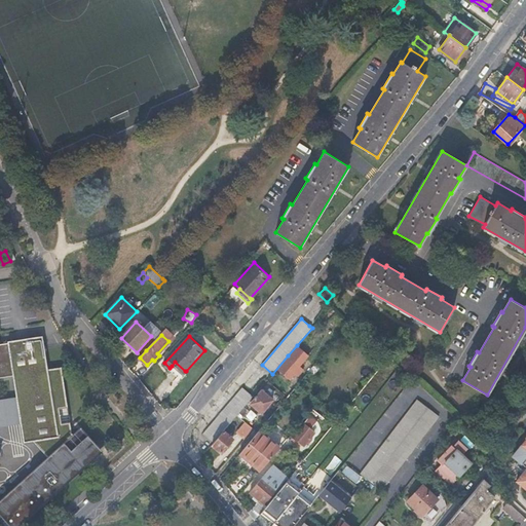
[(70,433),(59,368),(44,370),(39,339),(6,345),(11,377),(15,397),(20,423),(24,444),(32,442),(46,458),(0,501),(0,517),(8,525),(17,525),(85,463),(81,458),(95,446),(78,428),(71,435),(69,433),(70,433)]
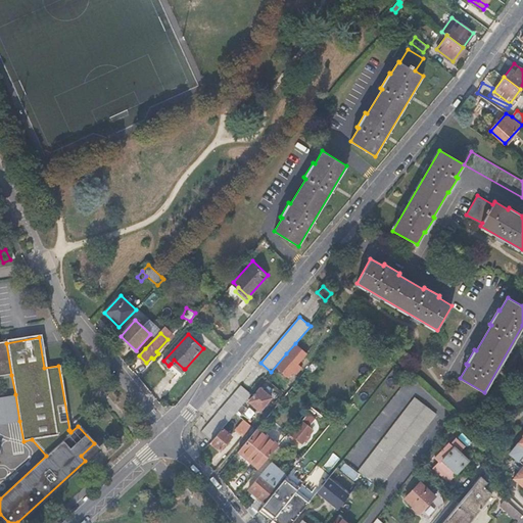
[(0,345),(0,376),(11,375),(6,343),(4,343),(5,345),(0,345)]
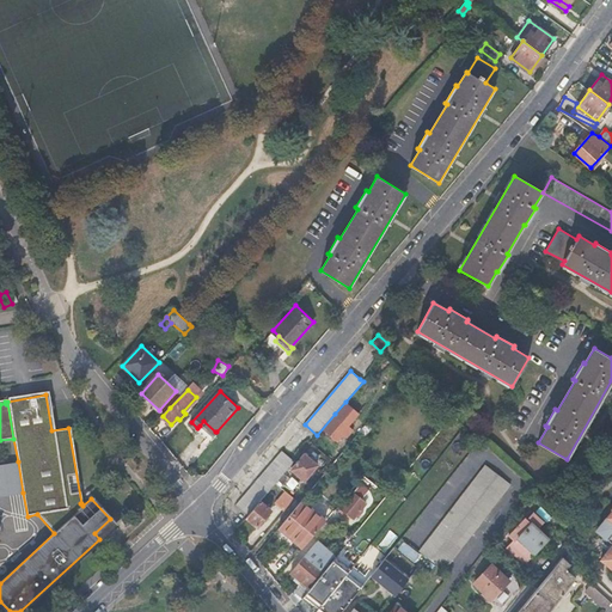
[(359,412),(346,402),(335,414),(336,415),(324,429),(338,441),(344,434),(348,436),(353,429),(348,426),(359,412)]
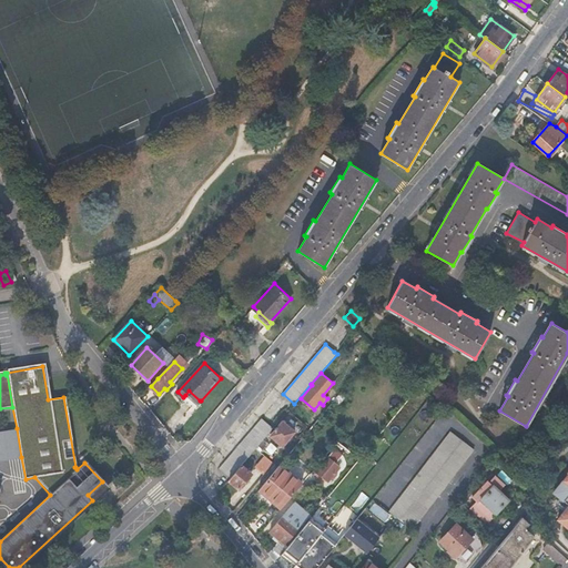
[(189,391),(185,395),(198,407),(202,403),(201,401),(200,401),(189,391)]
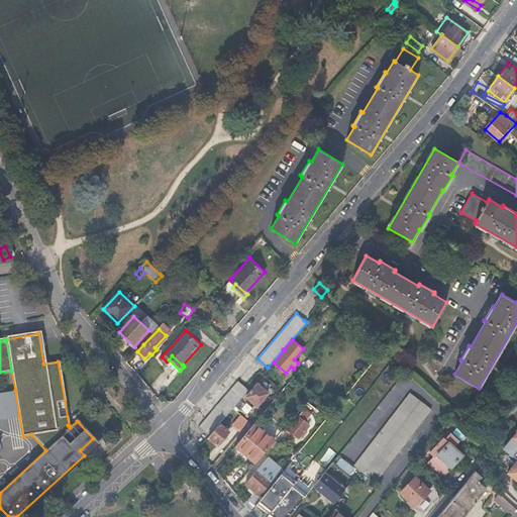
[(314,362),(310,357),(303,366),(308,370),(314,362)]
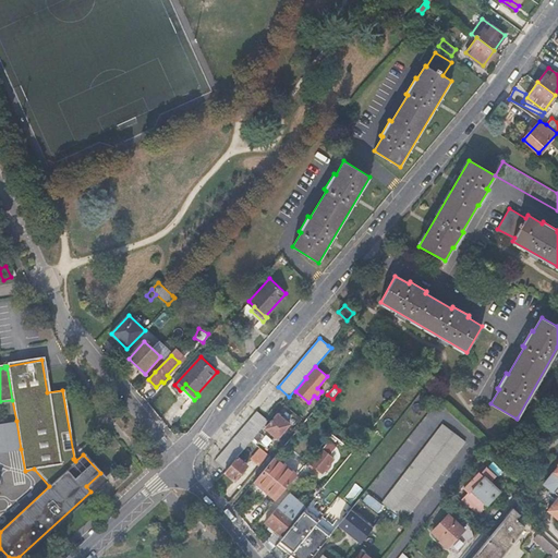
[(227,470),(239,457),(246,447),(253,439),(259,432),(269,421),(257,411),(216,460),(227,470)]
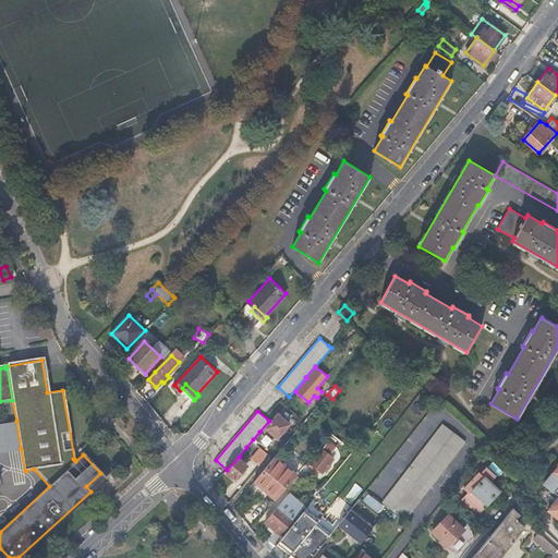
[(278,413),(266,427),(279,438),(290,424),(278,413)]
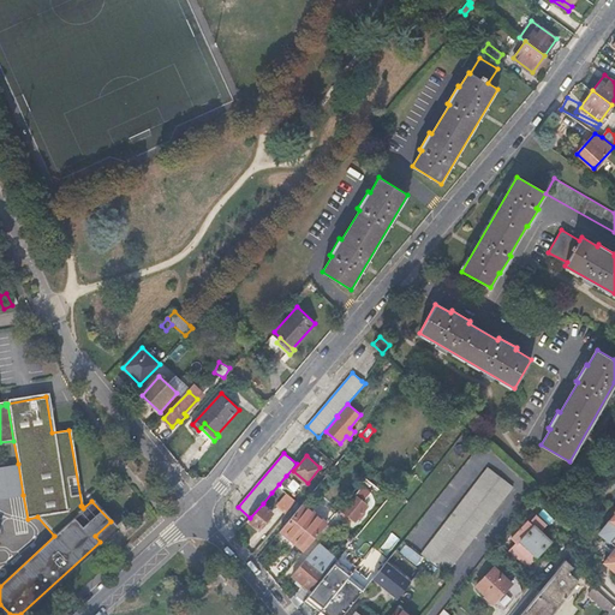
[(0,465),(0,497),(23,495),(18,464),(0,465)]
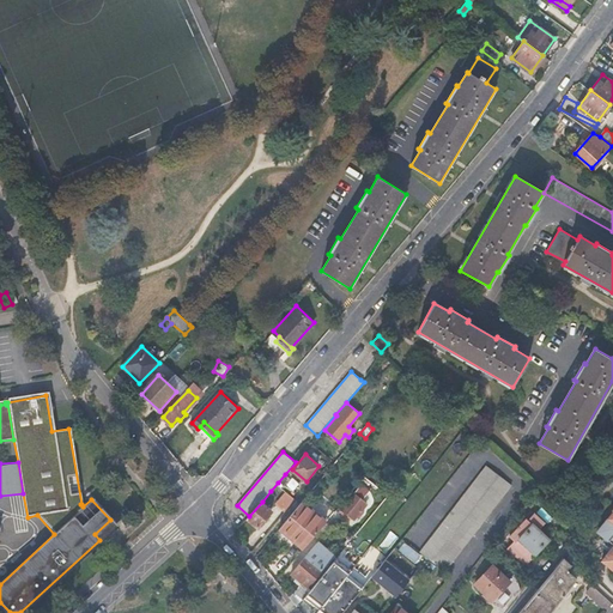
[(487,465),(420,552),(444,571),(511,484),(487,465)]
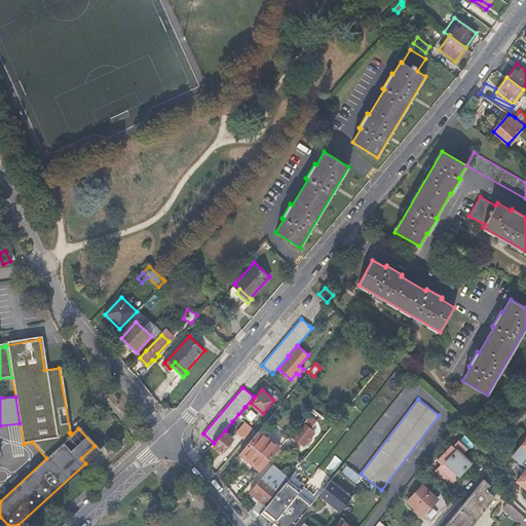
[(249,410),(245,407),(238,414),(242,418),(249,410)]
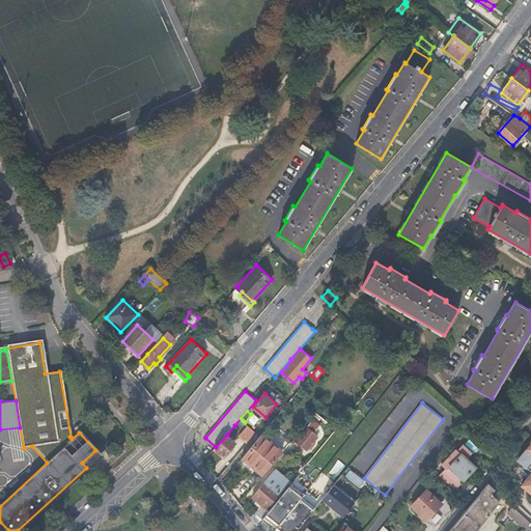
[(241,418),(234,425),(239,429),(245,422),(241,418)]
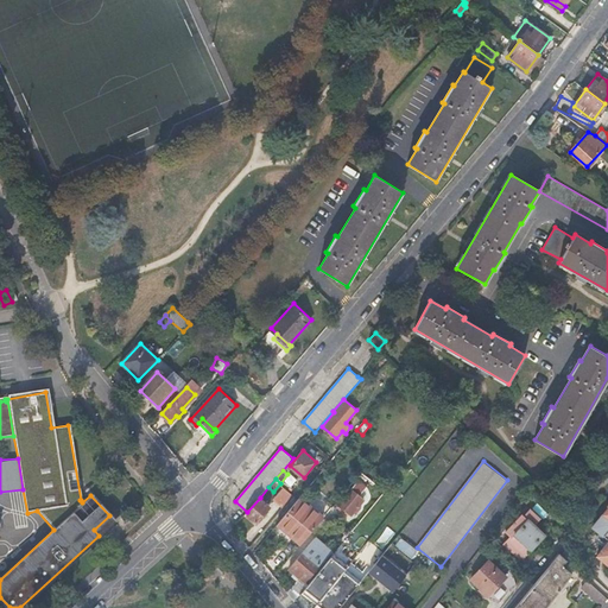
[(377,501),(385,491),(380,487),(374,494),(372,492),(369,494),(377,501)]
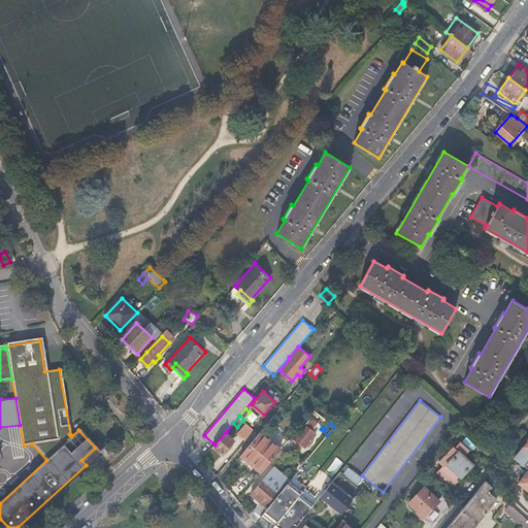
[(305,425),(295,437),(306,447),(307,444),(309,447),(315,441),(312,439),(317,434),(305,425)]
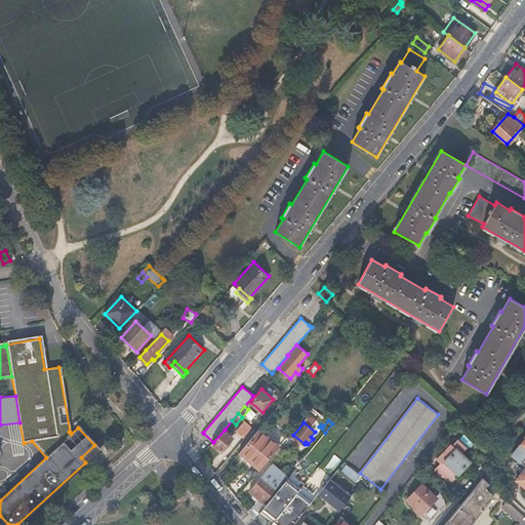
[(236,438),(241,442),(253,428),(249,423),(236,438)]
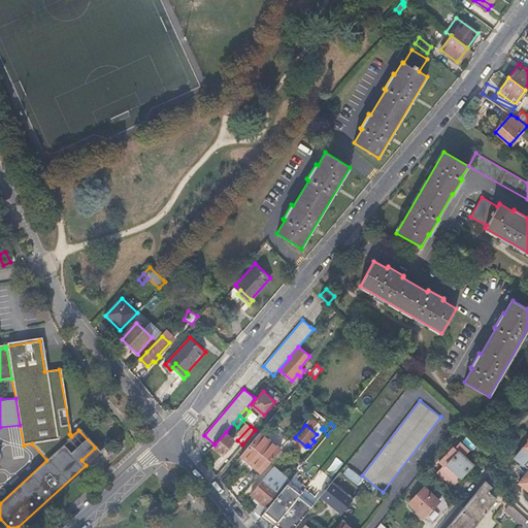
[(215,444),(213,447),(223,455),(234,440),(226,432),(215,444)]
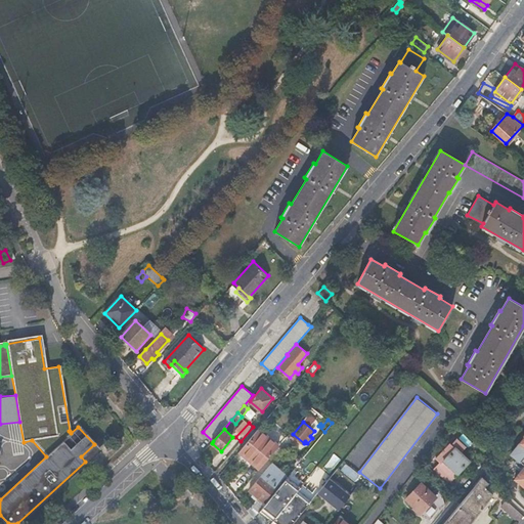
[(261,468),(279,445),(259,429),(241,450),(261,468)]
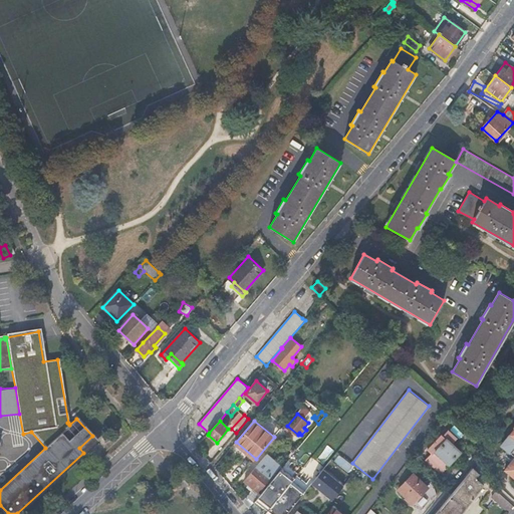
[(513,430),(506,440),(509,443),(505,448),(513,455),(513,462),(512,461),(505,470),(513,476),(513,430)]
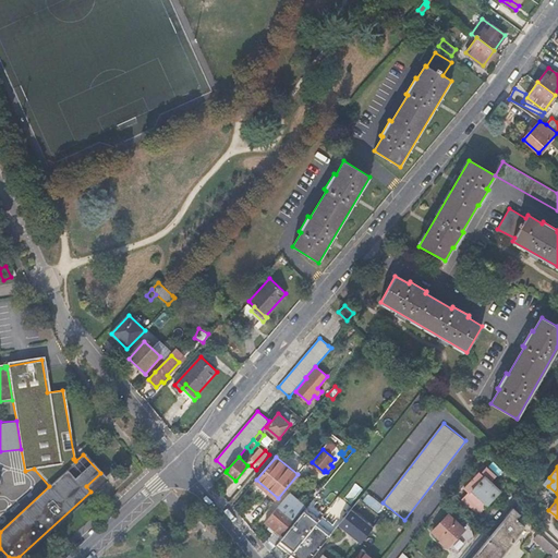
[(476,493),(469,500),(478,510),(486,502),(487,504),(500,490),(486,476),(473,489),(476,493)]
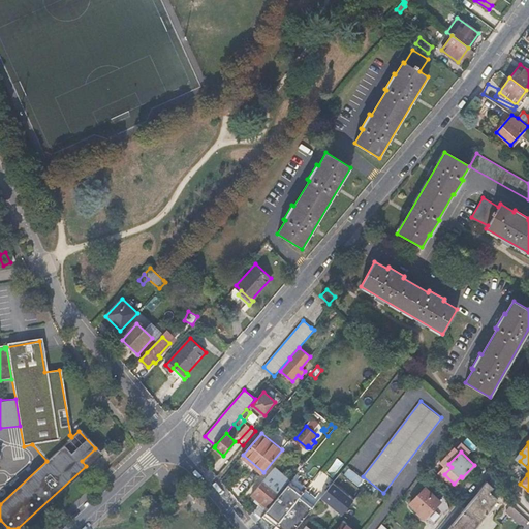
[(325,472),(333,478),(344,464),(337,458),(325,472)]
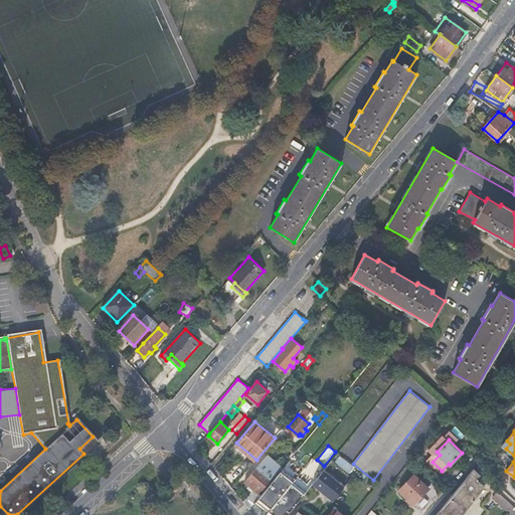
[(252,488),(259,493),(272,477),(281,467),(267,456),(245,482),(250,486),(248,488),(250,489),(252,488)]
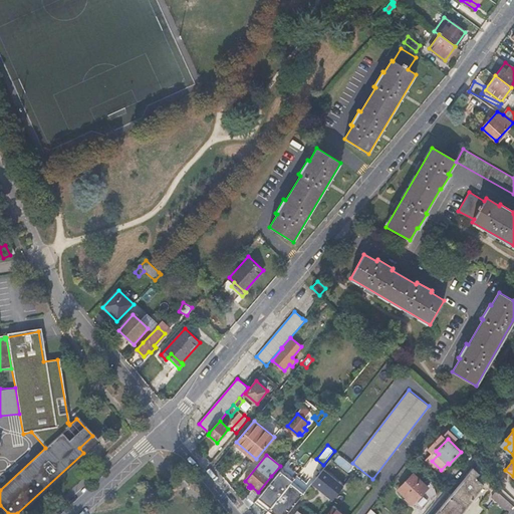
[(323,469),(348,490),(356,480),(331,459),(323,469)]
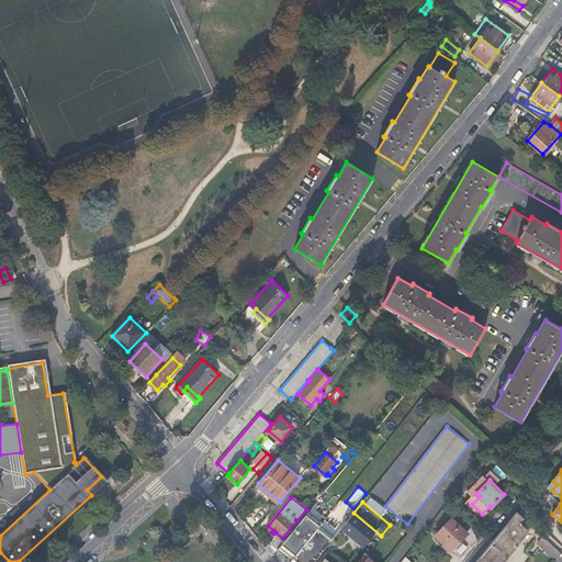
[(531,525),(517,512),(493,540),(512,555),(521,543),(526,538),(531,531),(526,527),(527,526),(529,527),(531,525)]
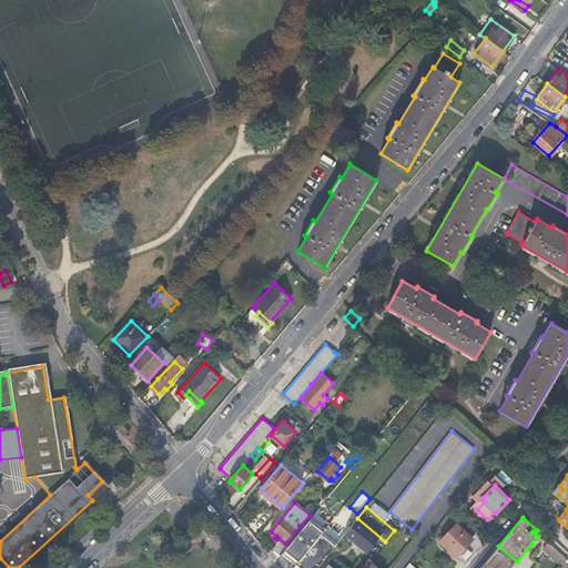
[(296,566),(300,567),(316,567),(335,546),(322,535),(324,531),(310,520),(303,528),(286,548),(285,550),(300,561),(296,566)]
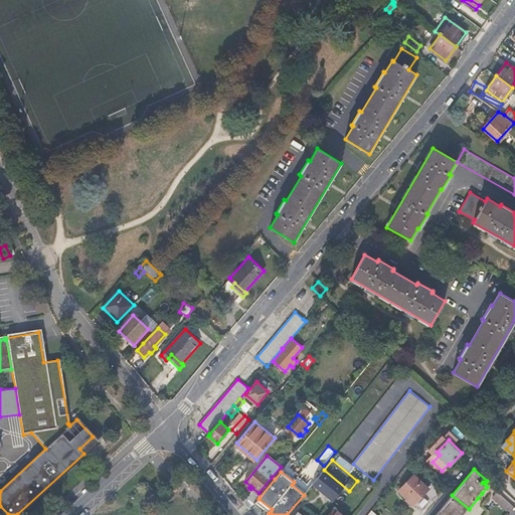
[(414,474),(399,490),(414,504),(423,508),(433,499),(439,494),(435,483),(433,481),(426,485),(414,474)]
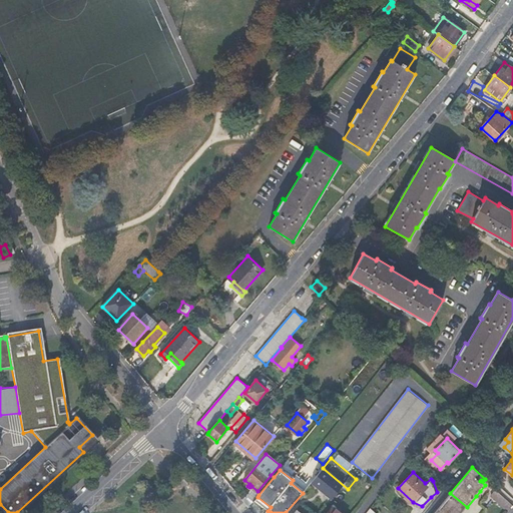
[(255,493),(259,495),(274,477),(271,475),(258,491),(255,493)]
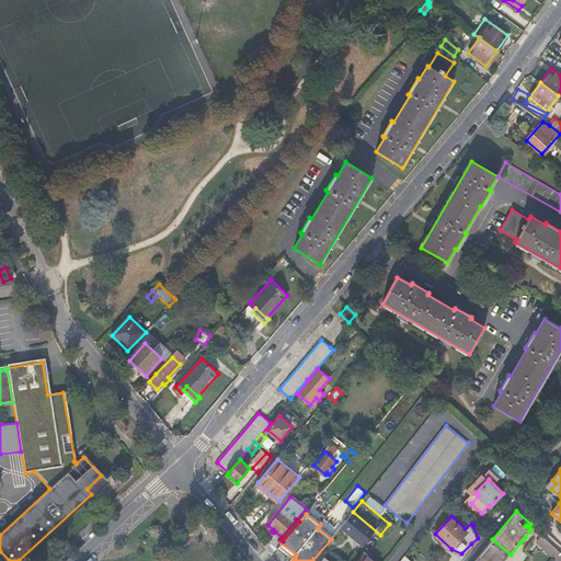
[(560,551),(544,535),(537,542),(556,559),(560,551)]
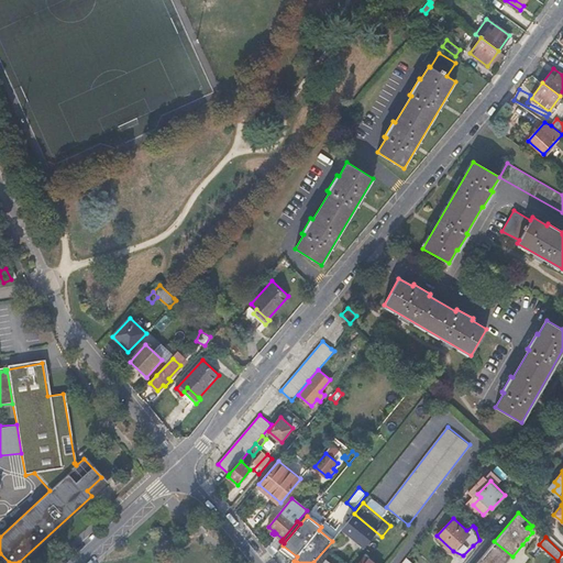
[(267,550),(273,556),(283,545),(284,543),(280,541),(277,538),(267,550)]
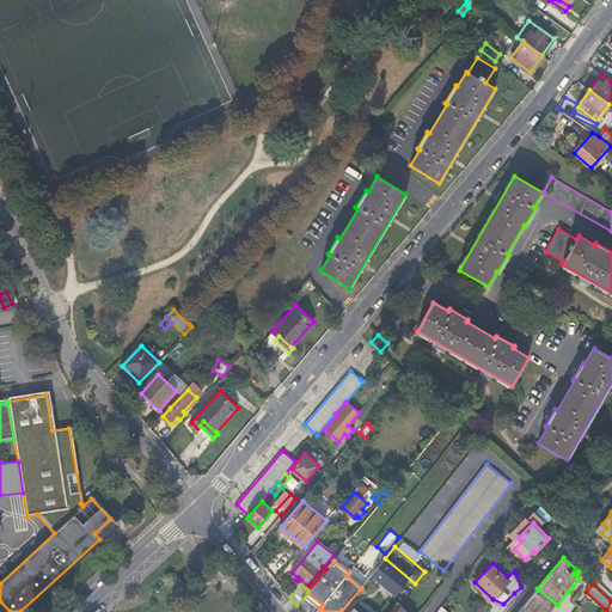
[(361,588),(341,611),(356,611),(354,610),(357,606),(368,593),(361,587),(361,588)]
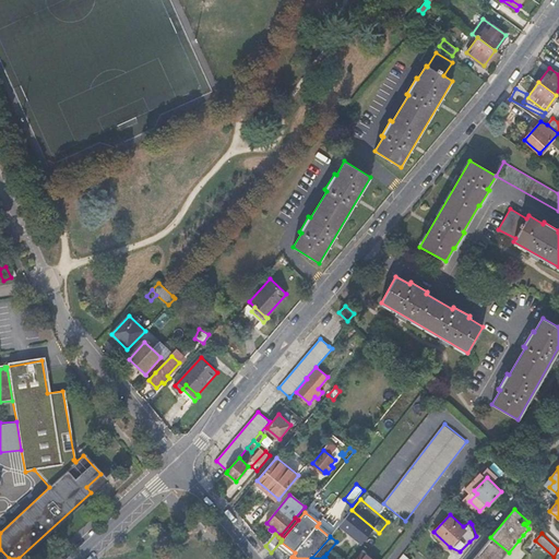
[(504,558),(509,552),(490,537),(473,558),(504,558)]
